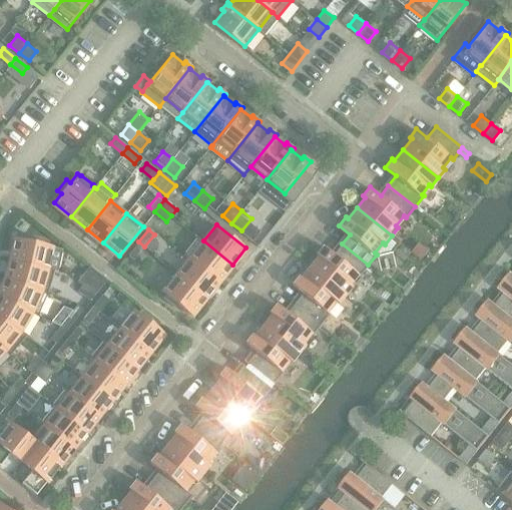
[(16,237),(11,260),(48,268),(48,265),(49,265),(52,249),(51,249),(52,245),(41,242),(42,238),(28,235),(27,239),(16,237)]
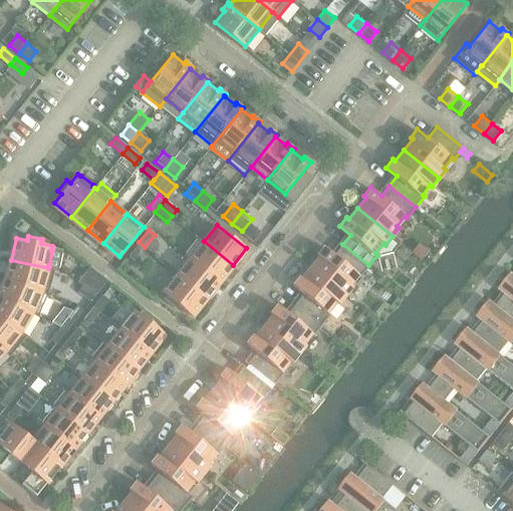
[(185,254),(190,258),(191,257),(220,281),(233,265),(204,241),(199,236),(185,254)]
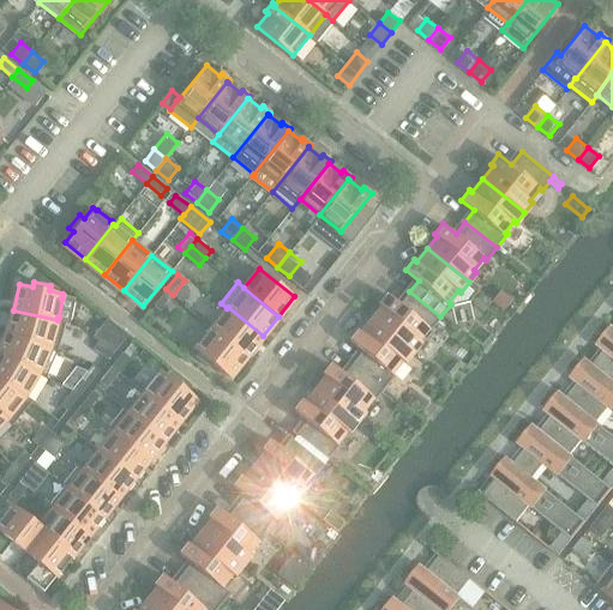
[(162,309),(173,295),(166,289),(154,303),(162,309)]
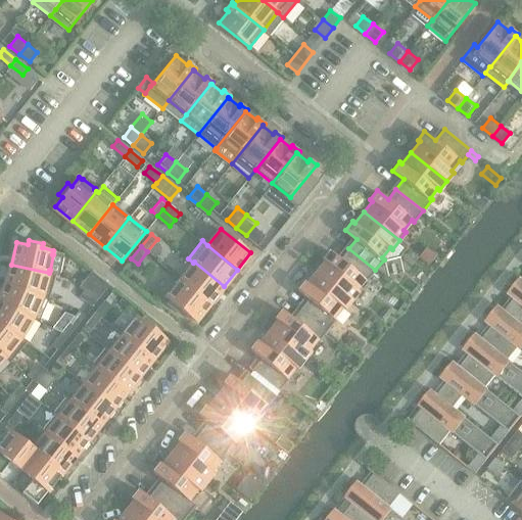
[(325,261),(316,271),(351,299),(359,291),(357,289),(365,280),(367,281),(375,270),(348,248),(340,258),(330,249),(323,258),(325,261)]
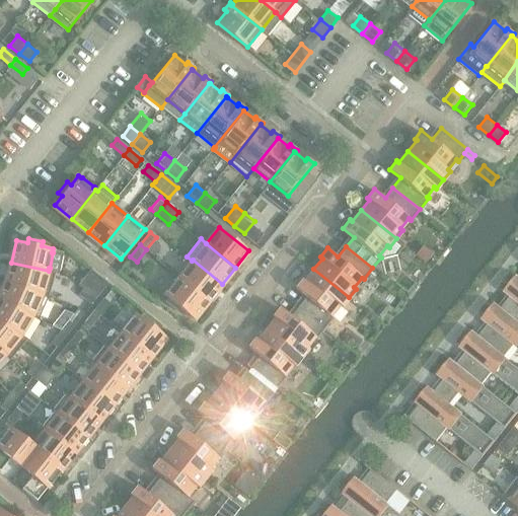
[(193,260),(192,261),(179,276),(209,300),(222,284),(193,260)]
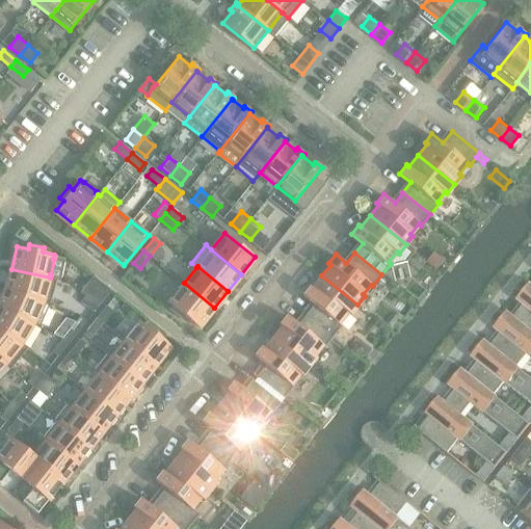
[(11,269),(6,287),(43,300),(44,299),(50,278),(11,269)]
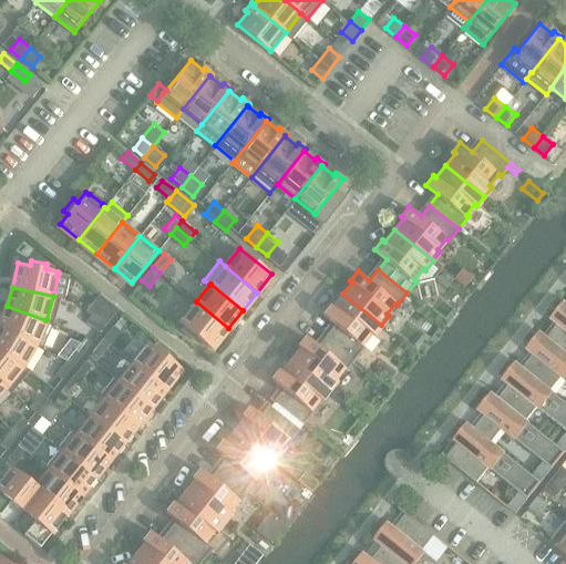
[(335,324),(326,334),(356,358),(366,346),(363,344),(371,332),(373,335),(381,325),(342,294),(333,306),(331,305),(323,314),(335,324)]
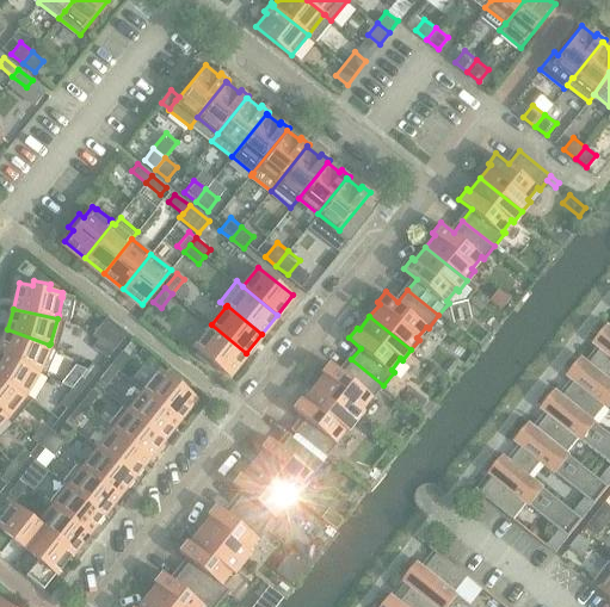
[(602,347),(590,361),(590,363),(609,378),(609,323),(595,340),(602,347)]
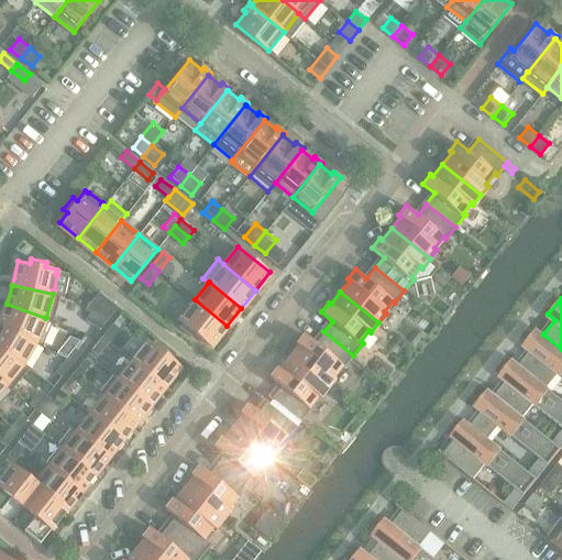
[(211,344),(227,326),(195,299),(193,303),(193,302),(182,315),(183,316),(179,319),(183,321),(180,325),(193,336),(196,331),(211,344)]
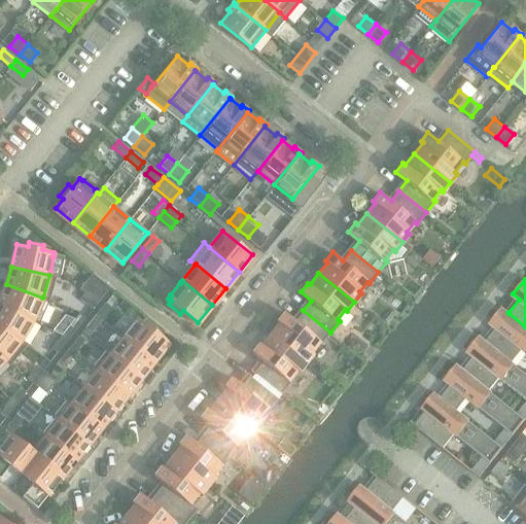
[(49,299),(43,297),(42,298),(6,284),(0,298),(0,302),(33,319),(39,323),(49,299)]
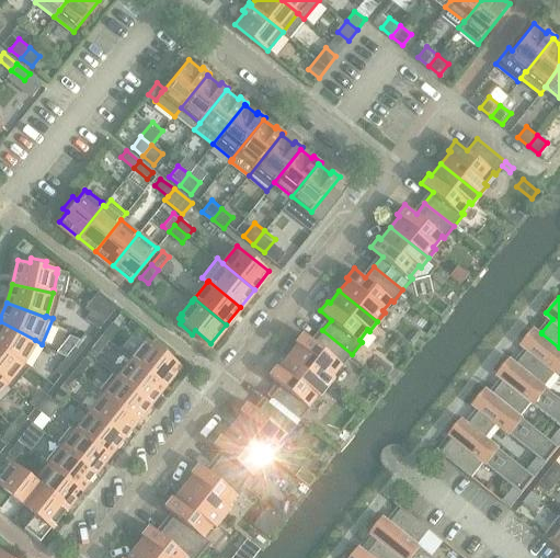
[(96,304),(91,310),(104,321),(110,314),(96,304)]
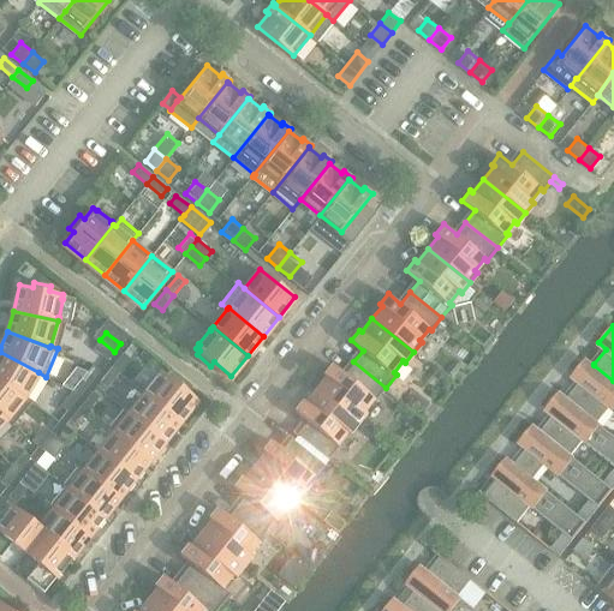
[(108,359),(114,352),(100,340),(94,347),(108,359)]
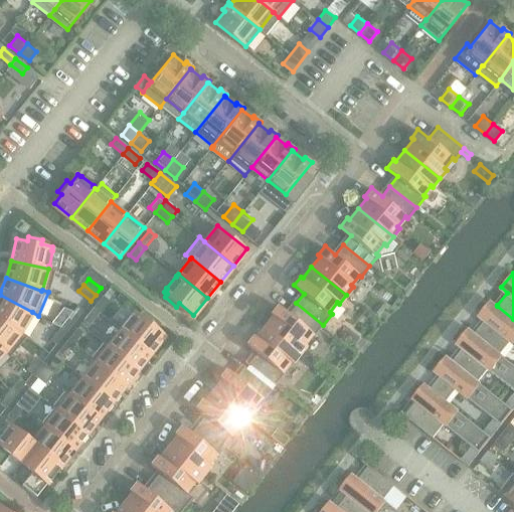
[(104,294),(94,307),(100,311),(110,299),(104,294)]
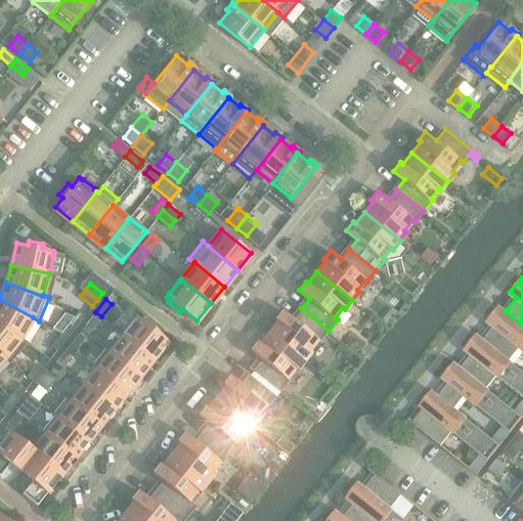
[(0,322),(20,337),(33,317),(0,300),(0,322)]
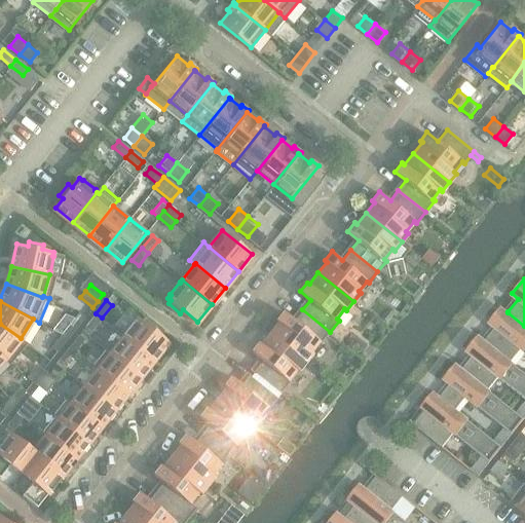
[(495,327),(485,339),(485,340),(510,360),(520,346),(524,349),(524,326),(508,312),(508,311),(501,306),(489,322),(495,327)]
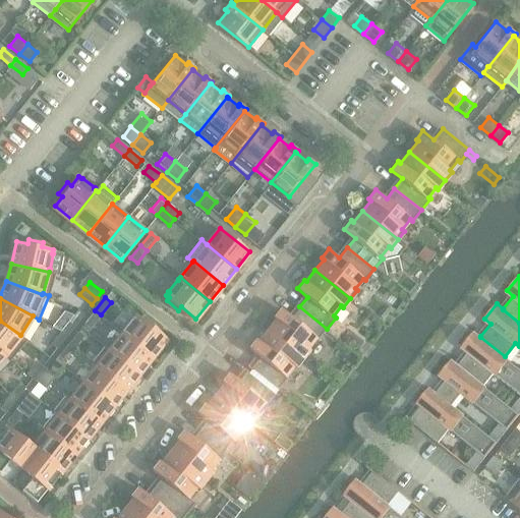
[(276,319),(268,330),(303,358),(310,349),(308,347),(315,338),(318,339),(327,329),(299,306),(292,317),(281,308),(274,317),(276,319)]
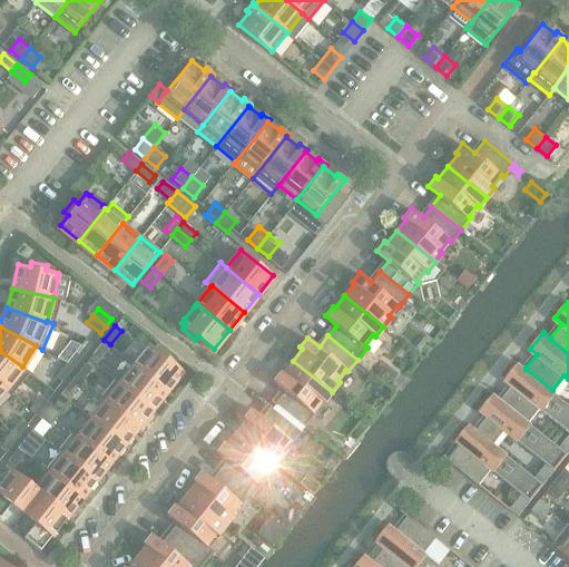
[(92,343),(86,338),(67,361),(74,367),(92,343)]
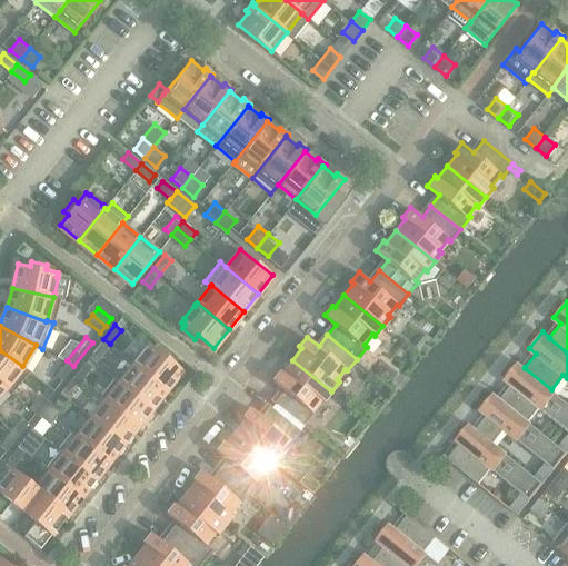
[(99,358),(110,344),(103,339),(92,353),(99,358)]
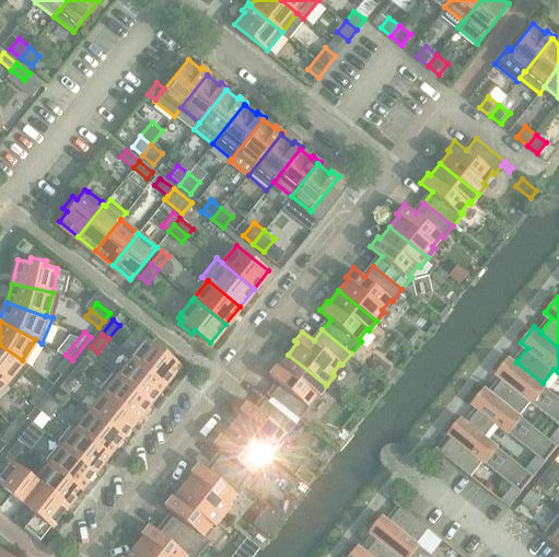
[(134,356),(132,358),(164,383),(179,364),(163,351),(166,347),(154,337),(151,341),(148,338),(144,341),(134,355),(134,356)]
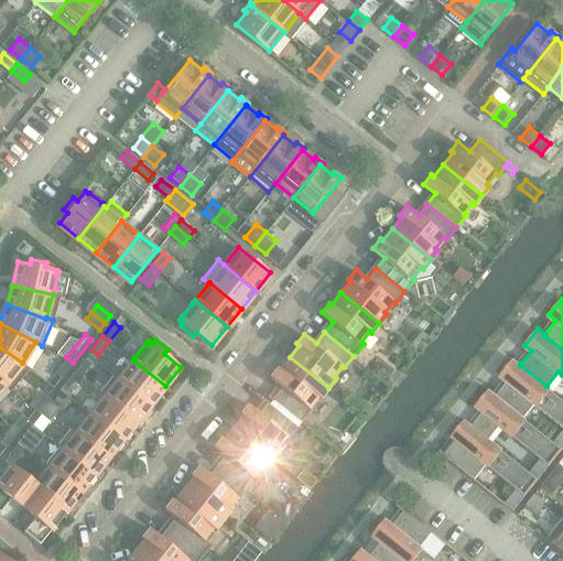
[(0,376),(7,383),(22,363),(0,347),(0,376)]
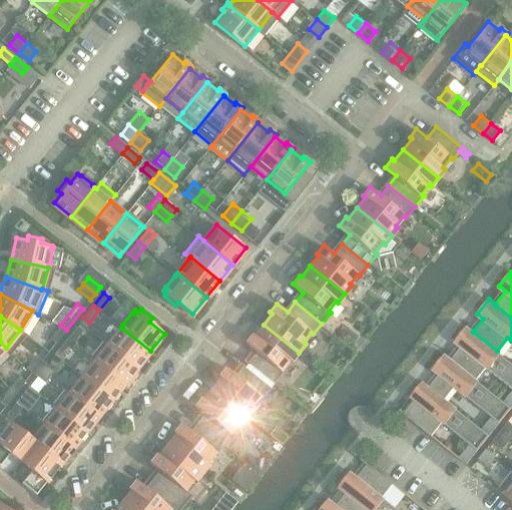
[(56,342),(66,330),(60,325),(50,338),(56,342)]
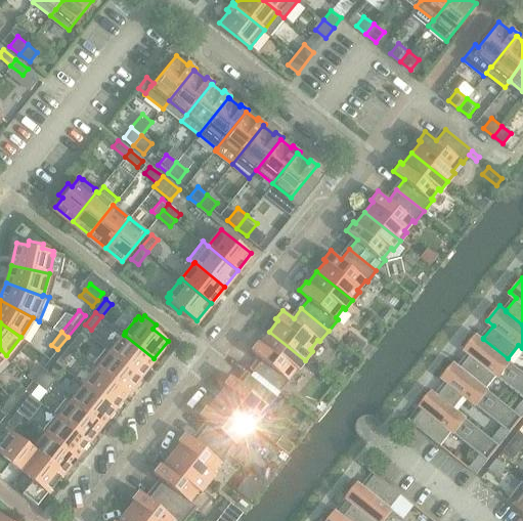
[(79,332),(70,344),(76,349),(86,337),(79,332)]
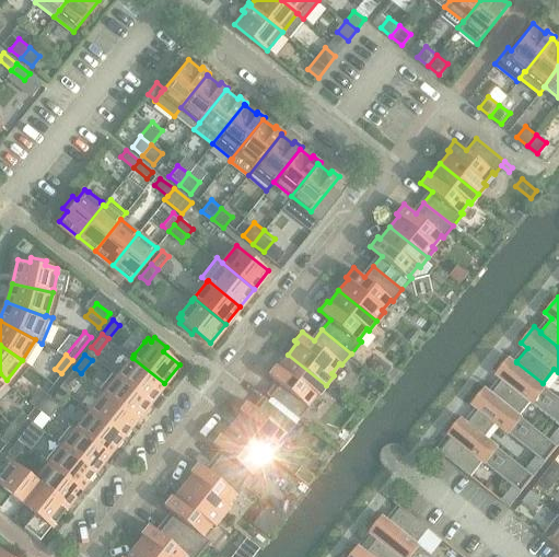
[(318,394),(326,385),(288,355),(278,366),(276,364),(268,373),(280,383),(270,394),(300,417),(310,405),(307,403),(316,393),(318,394)]
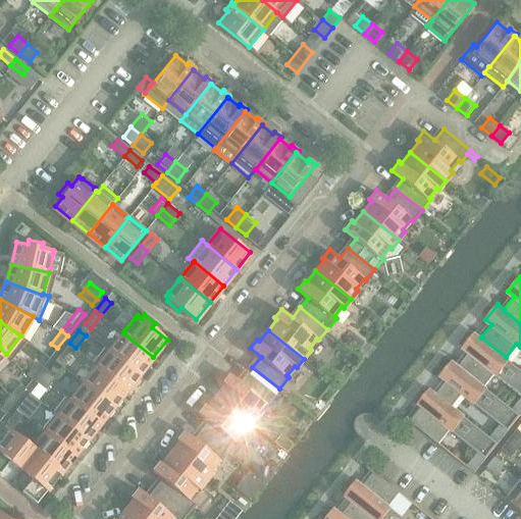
[(469,352),(459,365),(483,385),(495,372),(520,393),(520,398),(513,409),(520,414),(520,368),(506,357),(481,338),(481,336),(475,331),(463,347),(469,352)]
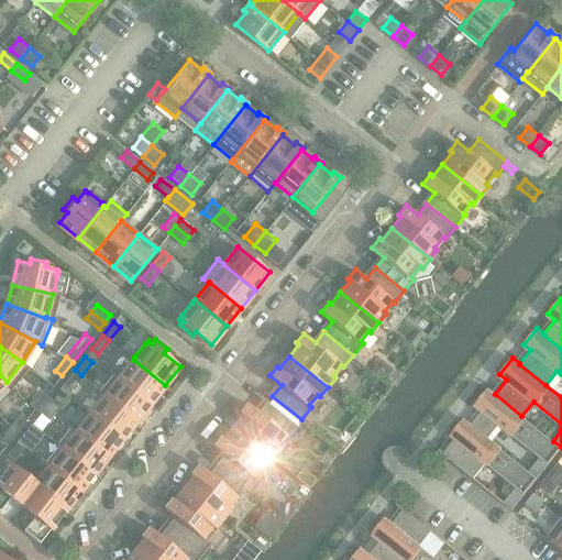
[(133,360),(119,377),(151,403),(165,385),(133,360)]
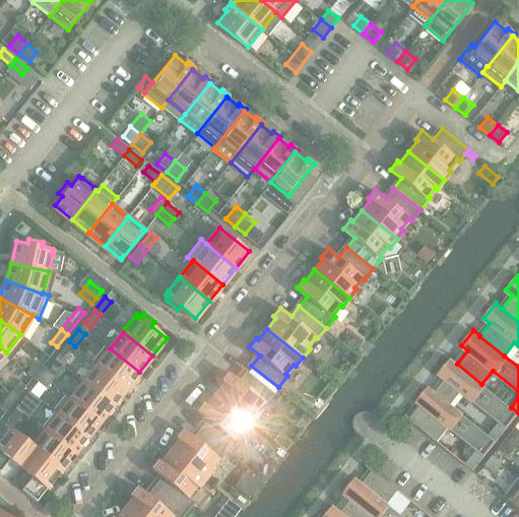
[(65,360),(75,346),(69,341),(59,354),(65,360)]
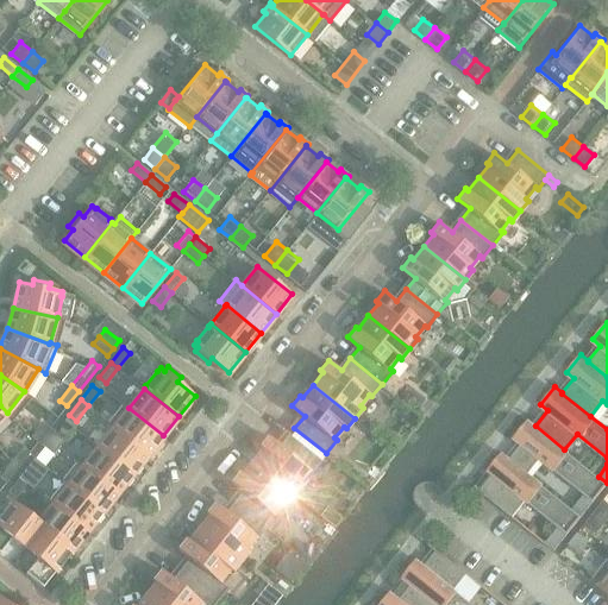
[(108,422),(113,427),(149,454),(163,435),(129,408),(124,403),(108,422)]
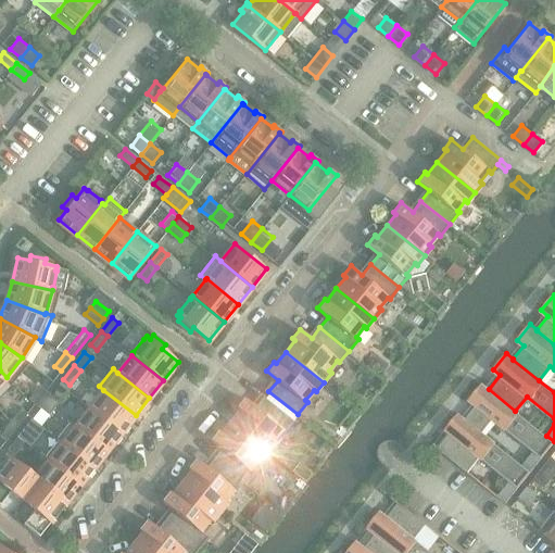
[(477,405),(466,418),(465,419),(481,431),(492,417),(534,451),(522,465),(531,472),(554,443),(554,441),(546,436),(515,411),(489,389),(482,384),(469,400),(477,405)]
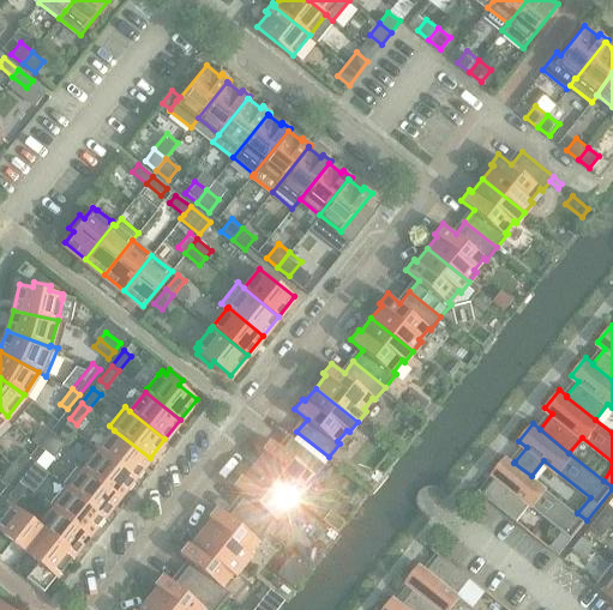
[(40,445),(46,436),(52,429),(44,424),(32,439),(40,445)]
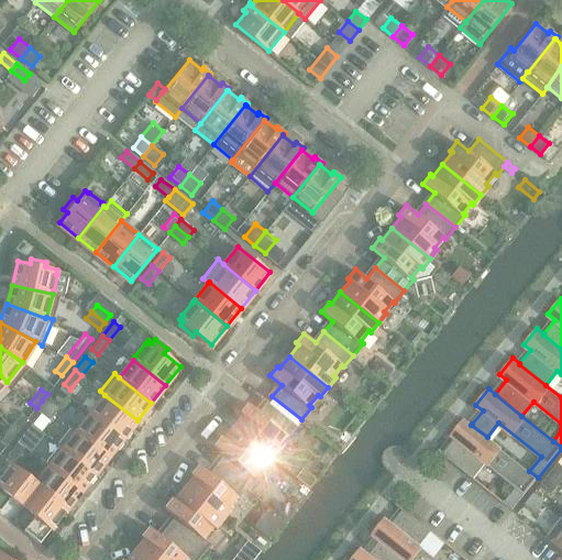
[(61,405),(50,396),(47,394),(42,401),(55,412),(61,405)]
